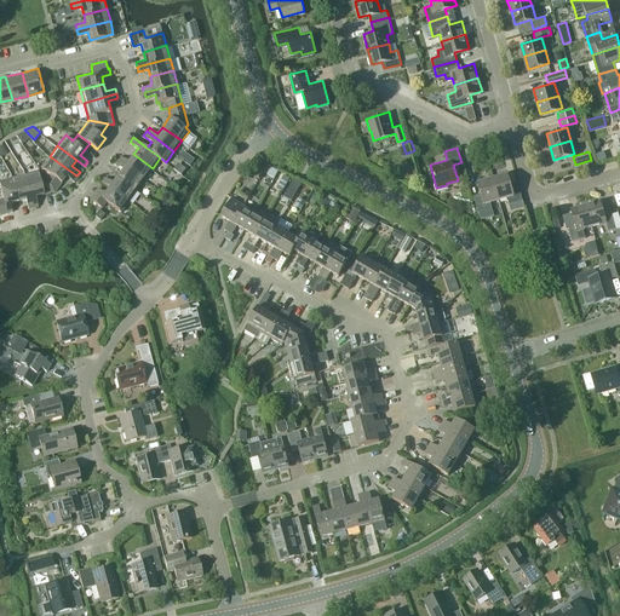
[(144,178),(153,168),(133,154),(128,160),(120,154),(118,159),(144,178)]
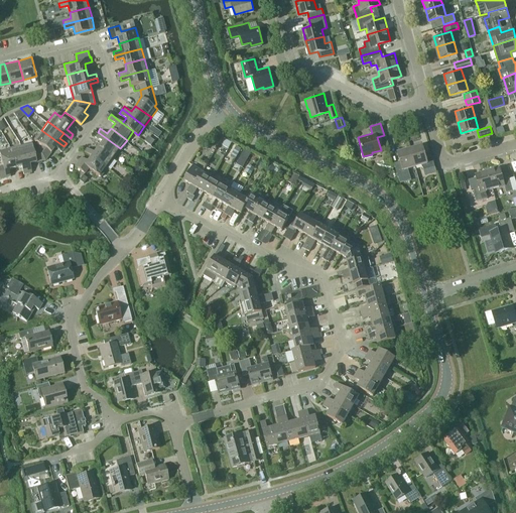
[(61,150),(63,146),(41,130),(34,139),(41,143),(38,147),(45,158),(54,145),(61,150)]
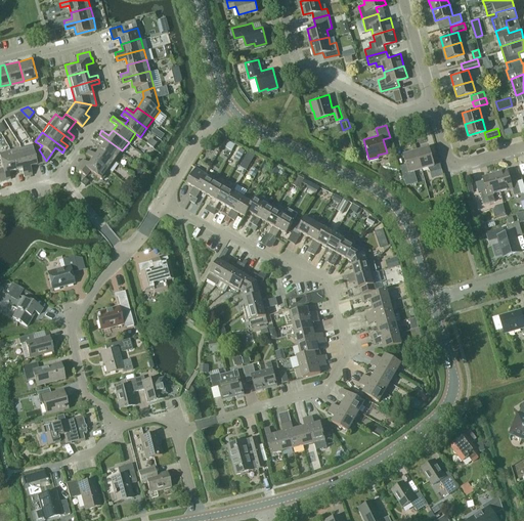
[(116,160),(122,150),(99,134),(96,137),(103,142),(99,147),(116,160)]
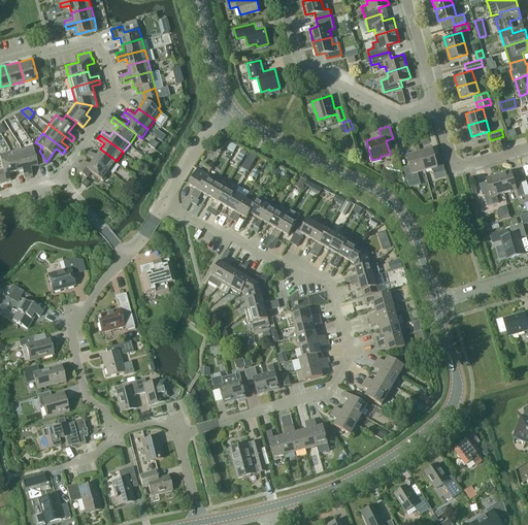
[(233,150),(237,143),(231,140),(228,145),(233,150)]
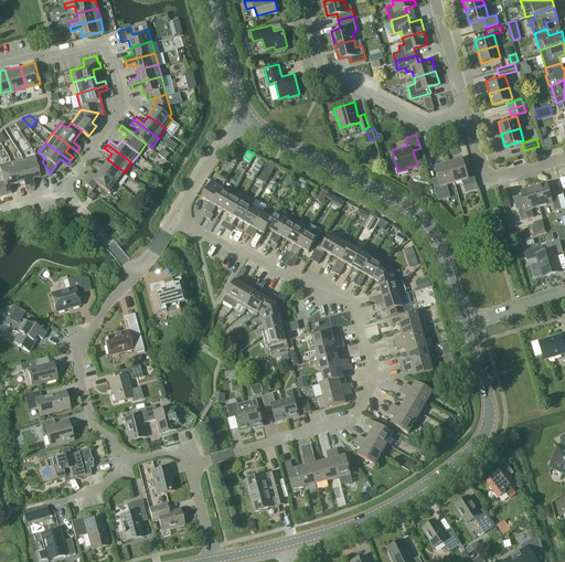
[(32,178),(50,173),(42,161),(36,162),(34,155),(22,158),(30,188),(34,186),(32,178)]
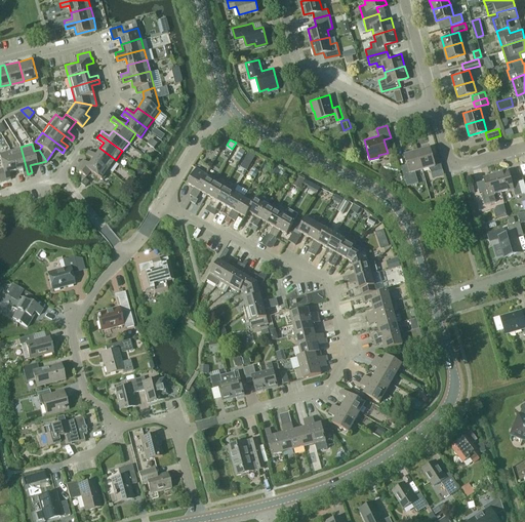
[(239,159),(245,149),(240,146),(234,157),(239,159)]
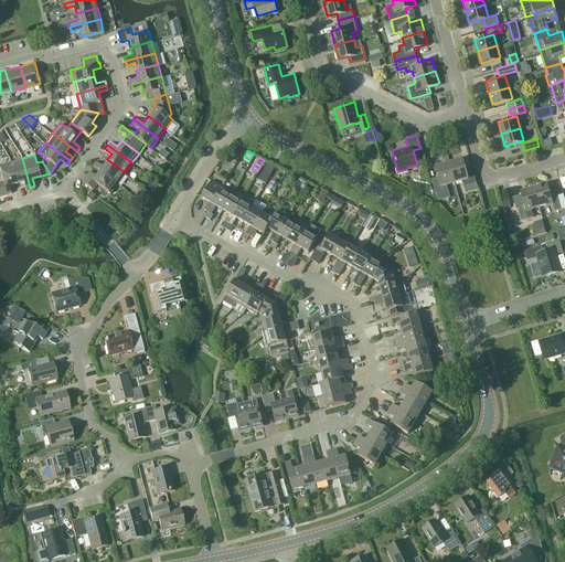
[(22,158),(11,160),(17,181),(23,180),(25,189),(30,188),(22,158)]
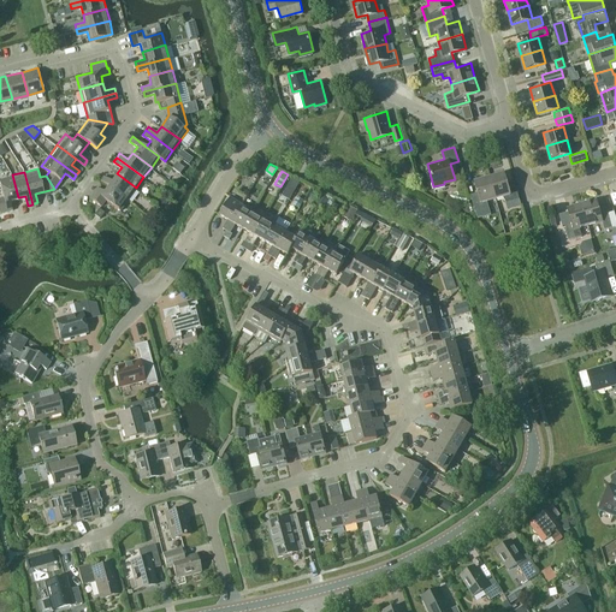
[(504,172),(490,176),(495,197),(503,195),(505,201),(519,197),(514,180),(508,182),(504,172)]
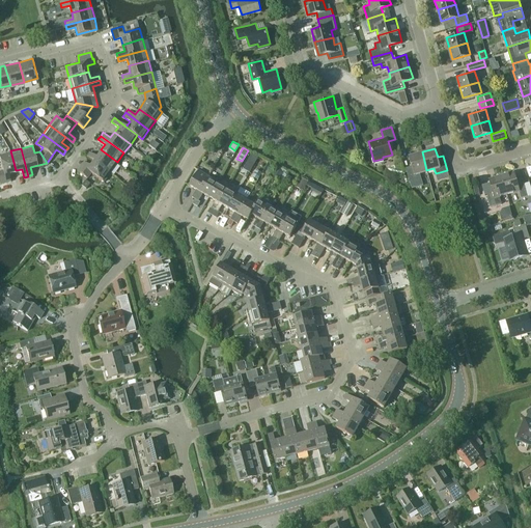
[(93,159),(110,171),(117,162),(101,149),(96,156),(89,150),(87,154),(93,159)]
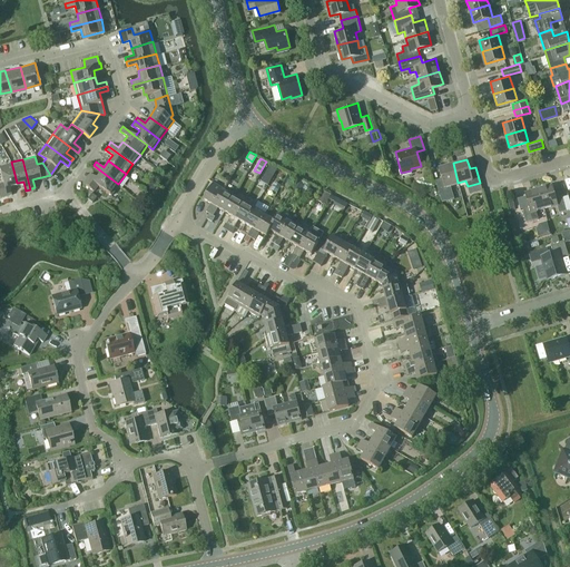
[(17,183),(11,162),(0,164),(0,168),(3,181),(0,181),(0,195),(11,193),(9,185),(17,183)]
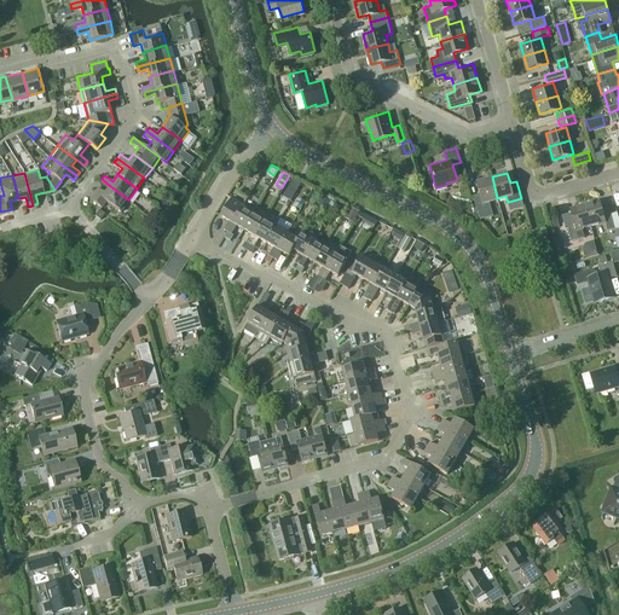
[(294,175),(289,185),(296,189),(301,180),(294,175)]
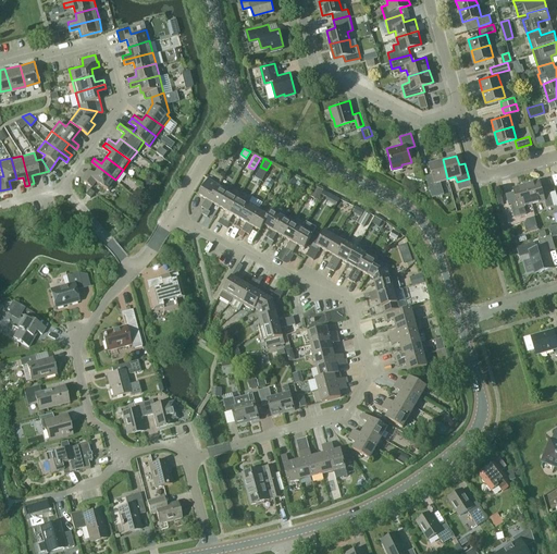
[(441,181),(447,179),(443,159),(429,163),(431,172),(425,174),(430,189),(442,186),(441,181)]
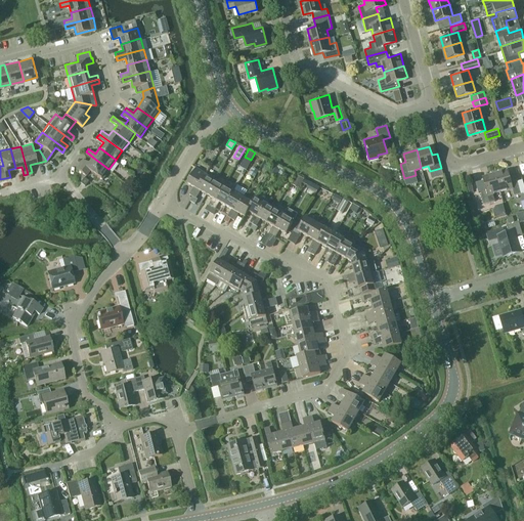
[(102,178),(108,169),(92,157),(88,162),(83,158),(76,167),(86,174),(90,169),(102,178)]
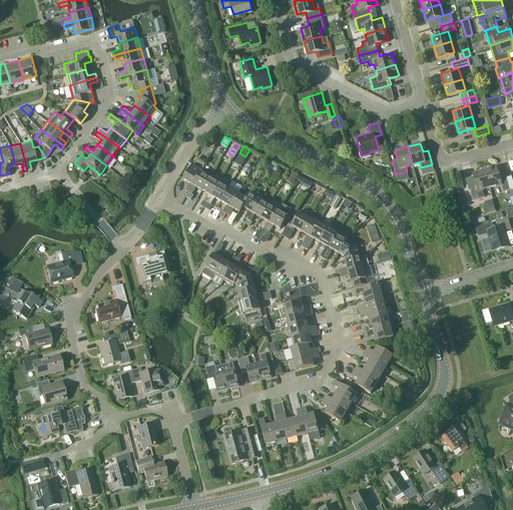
[(263,168),(270,171),(274,164),(267,161),(263,168)]
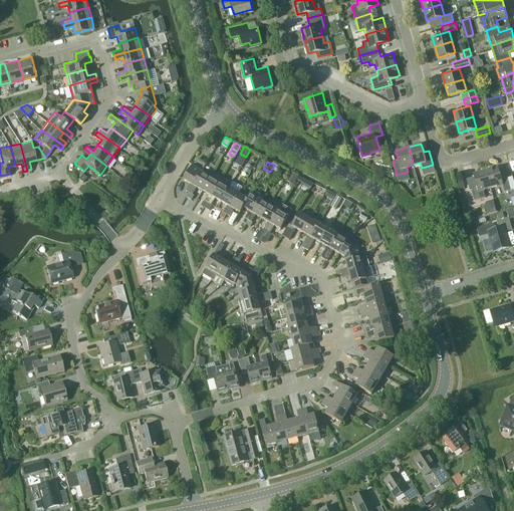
[(186,189),(189,191),(202,169),(192,163),(184,178),(190,182),(186,189)]
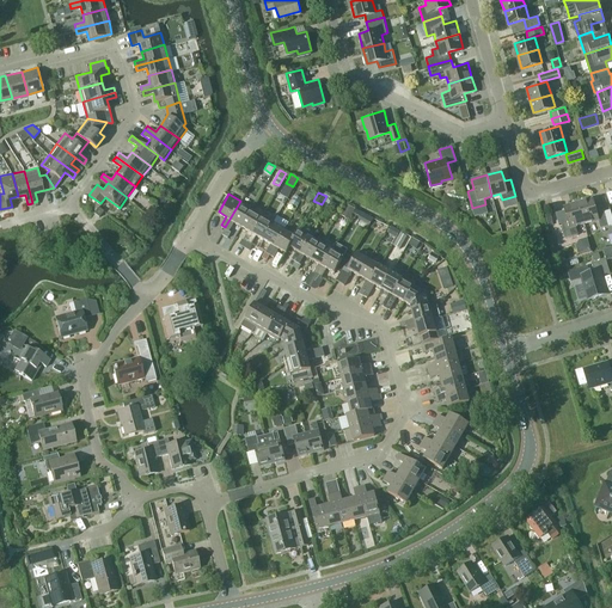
[(291,201),(298,204),(301,197),(295,194),(291,201)]
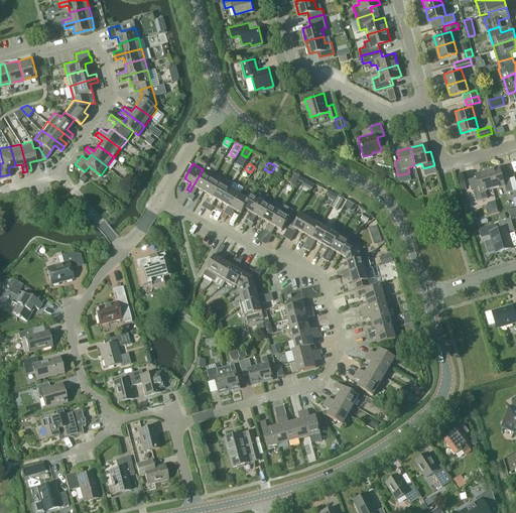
[(487,169),(492,186),(504,183),(506,190),(512,188),(515,186),(515,179),(514,175),(509,176),(508,176),(503,178),(499,166),(487,169)]
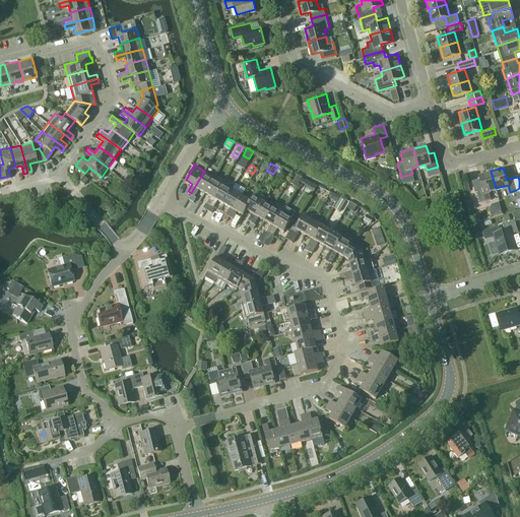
[(204,171),(191,193),(195,195),(199,188),(205,191),(213,176),(204,171)]
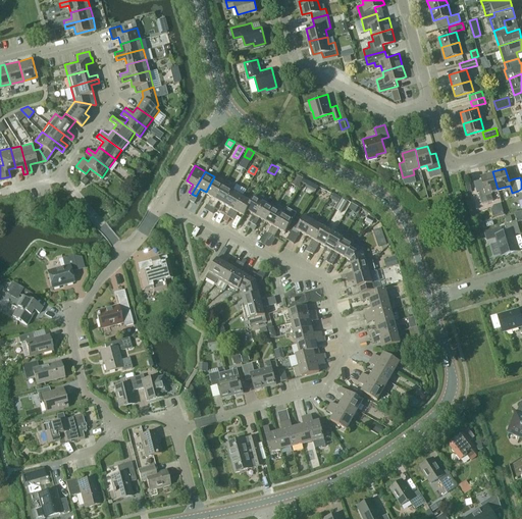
[(486,193),(498,189),(492,171),(480,174),(484,188),(478,189),(482,201),(488,200),(486,193)]
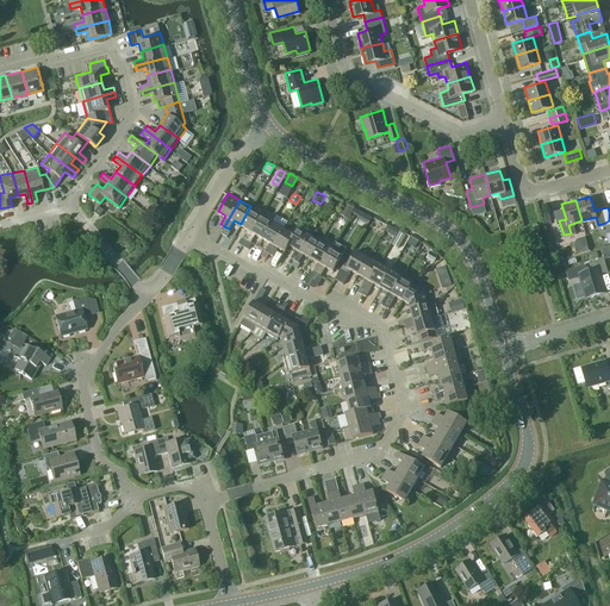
[(348,217),(354,206),(346,201),(340,213),(348,217)]
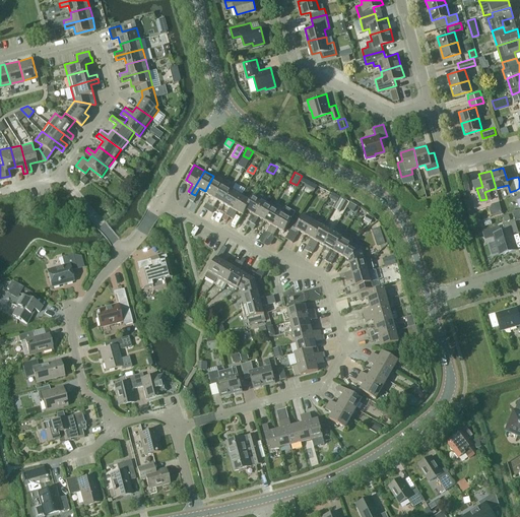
[(88,178),(83,174),(79,180),(84,183),(88,178)]
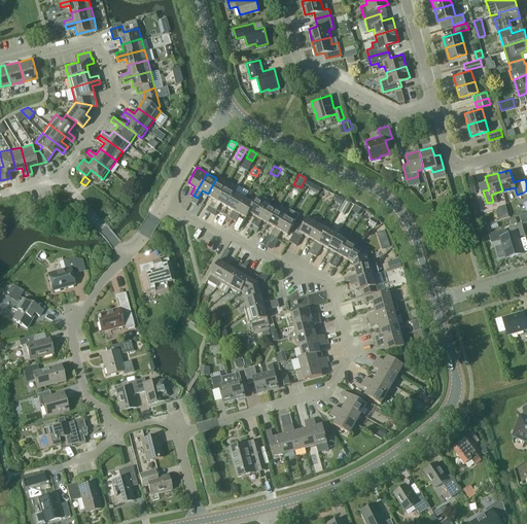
[(226,184),(216,178),(208,194),(214,198),(210,205),(213,207),(226,184)]
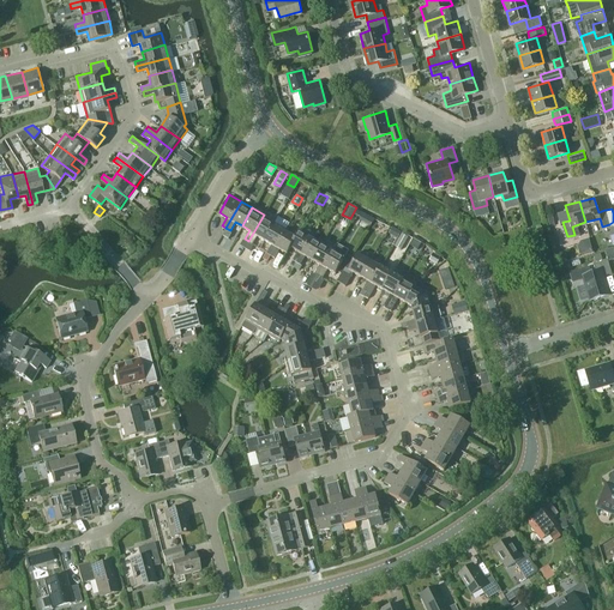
[(264,239),(275,221),(264,215),(248,241),(252,243),(257,234),(264,239)]
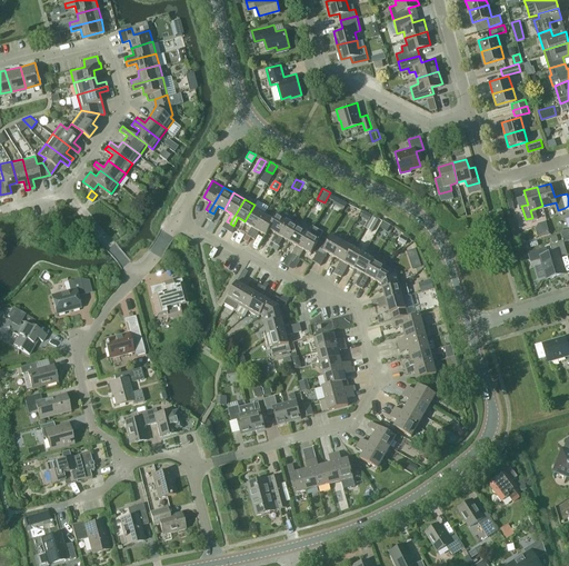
[(265,210),(255,205),(245,221),(251,225),(247,234),(251,235),(265,210)]
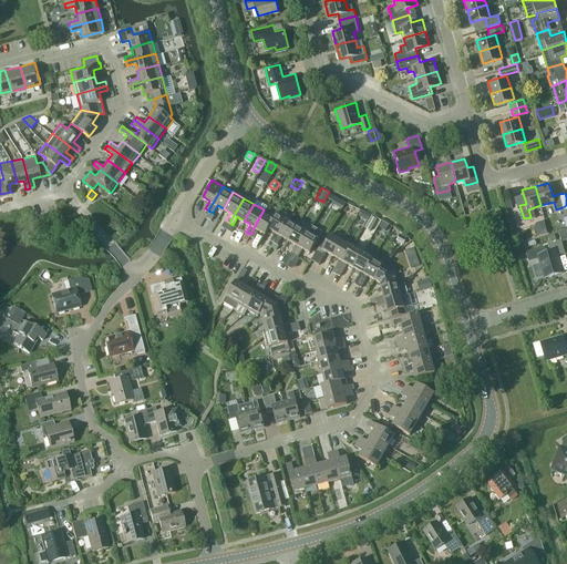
[(362,207),(359,213),(367,217),(370,212),(362,207)]
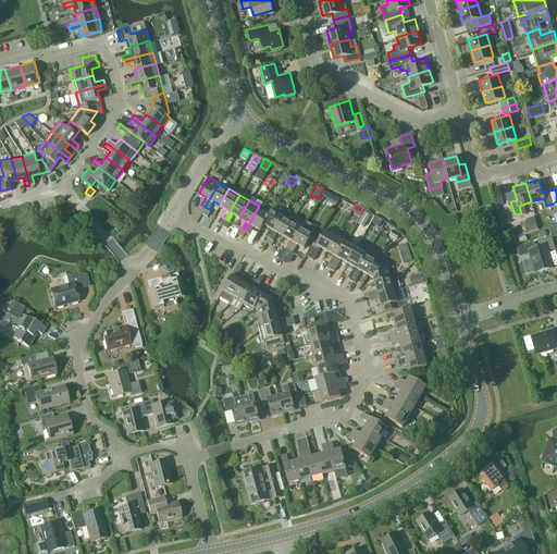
[(270,212),(269,212),(259,206),(246,230),(249,232),(254,224),(260,229),(263,223),(270,212)]
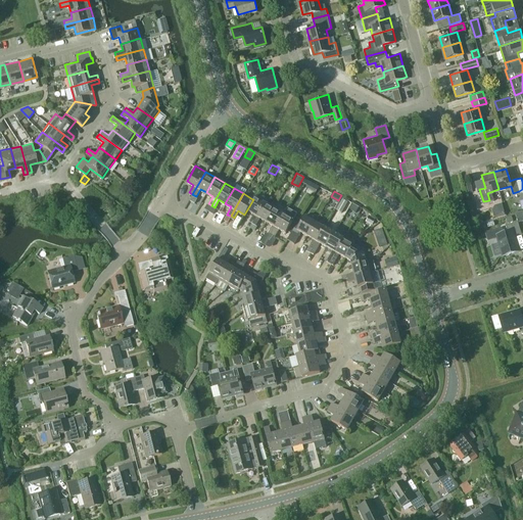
[(253,213),(249,220),(252,222),(266,199),(255,193),(252,199),(253,199),(247,209),(253,213)]
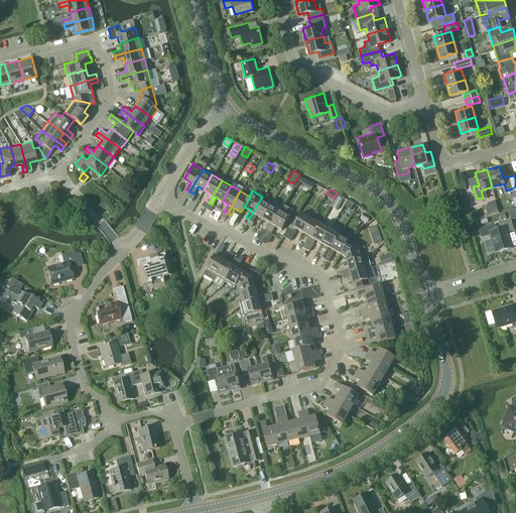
[(338,194),(332,205),(337,208),(343,197),(338,194)]
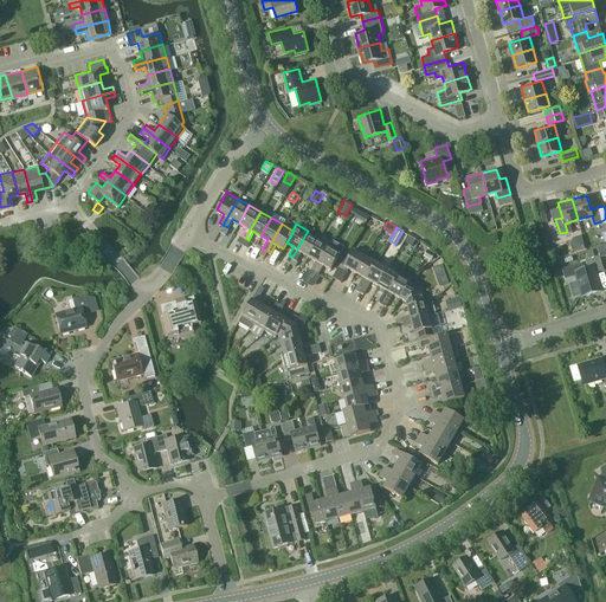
[(301,251),(308,254),(318,237),(308,231),(292,257),(296,259),(301,251)]
